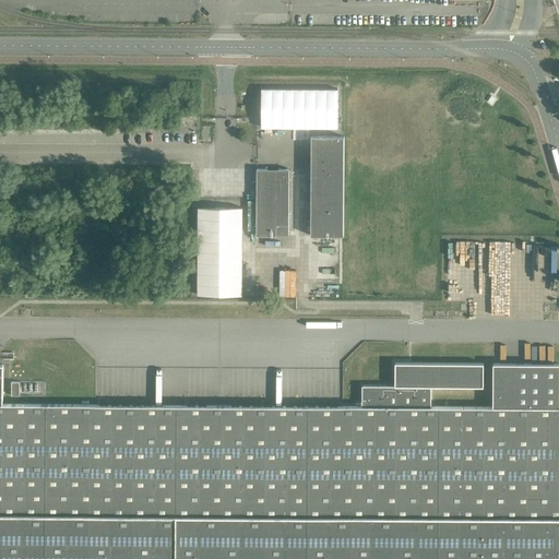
[(337,88),(261,88),(261,127),(337,127),(337,88)]
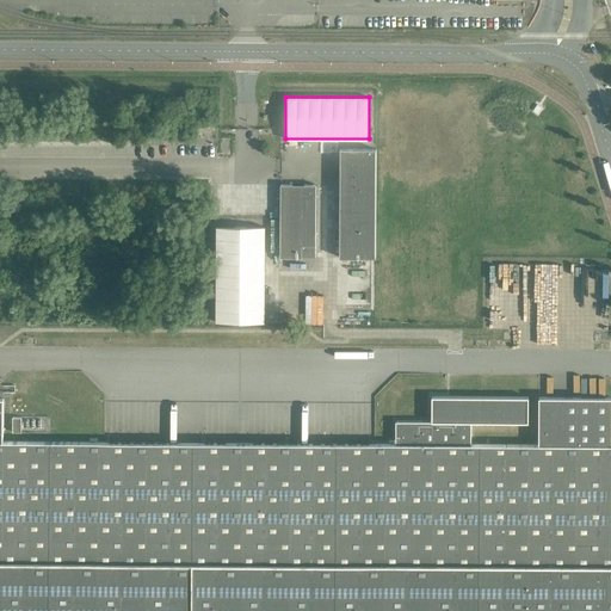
[(376,258),(376,149),(340,149),(340,233),(340,258),(376,258)]
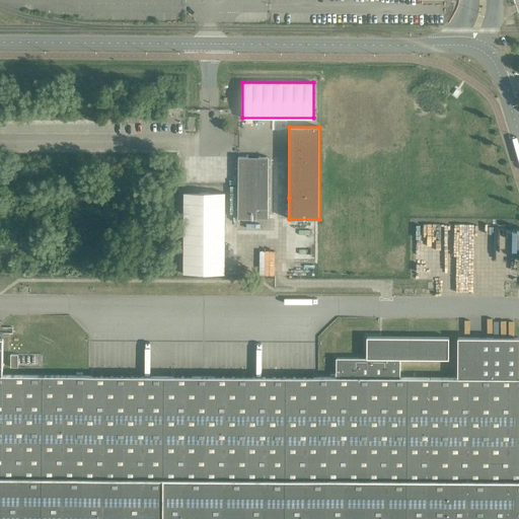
[(269,209),(269,157),(238,157),(238,218),(256,218),(256,209),(269,209)]
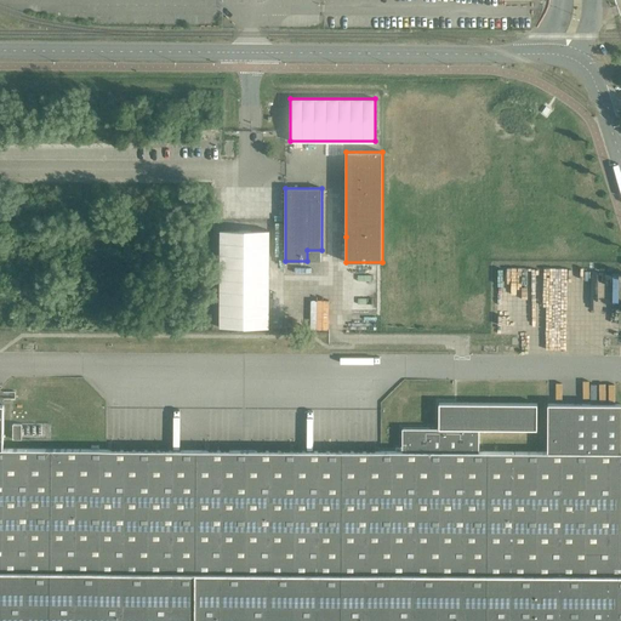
[(269,329),(269,231),(220,231),(220,329),(269,329)]
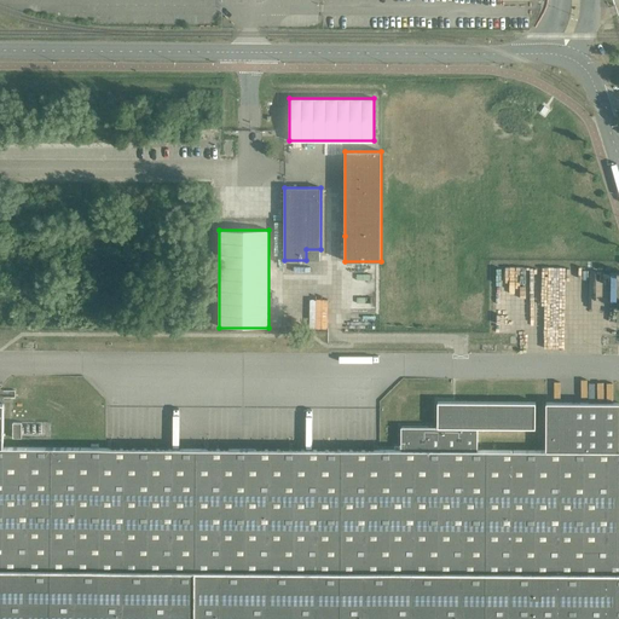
[(320,261),(320,249),(306,249),(306,260),(320,261)]
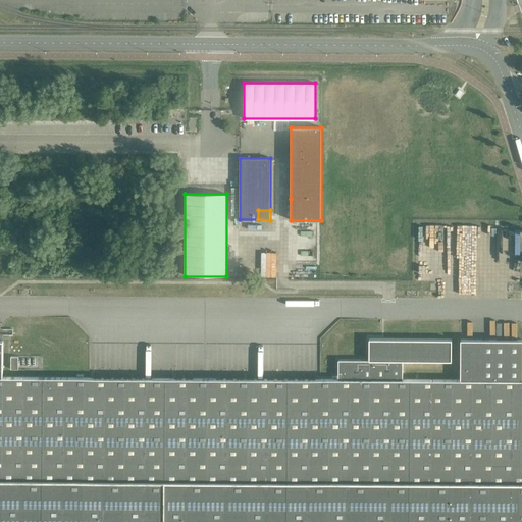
[(521,521),(521,340),(461,340),(460,380),(403,380),(403,361),(452,361),(452,340),(369,338),(369,360),(369,365),(352,365),(352,379),(3,377),(3,341),(0,341),(0,521),(521,521)]
